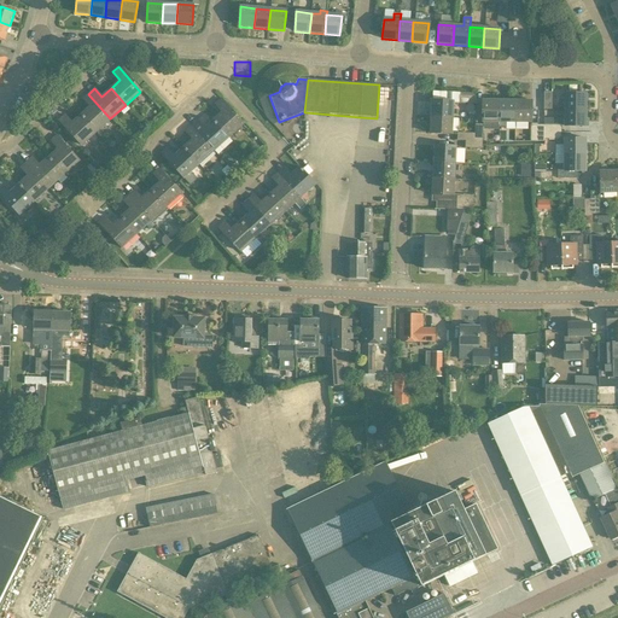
[(564,93),(564,110),(587,110),(587,93),(564,93)]
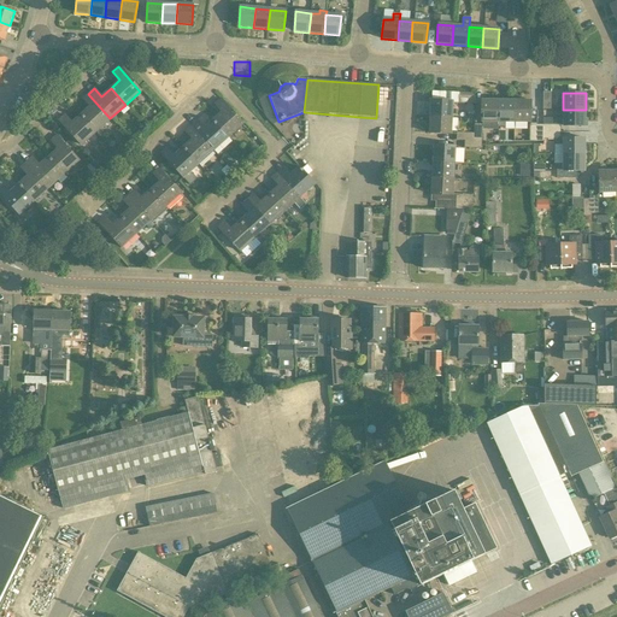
[(89,107),(81,116),(95,131),(110,118),(88,94),(82,99),(89,107)]
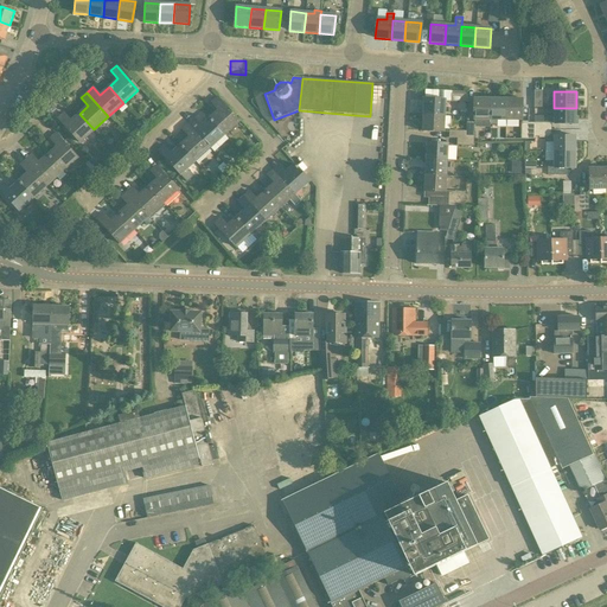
[(217,110),(209,119),(223,135),(238,122),(216,97),(210,103),(217,110)]
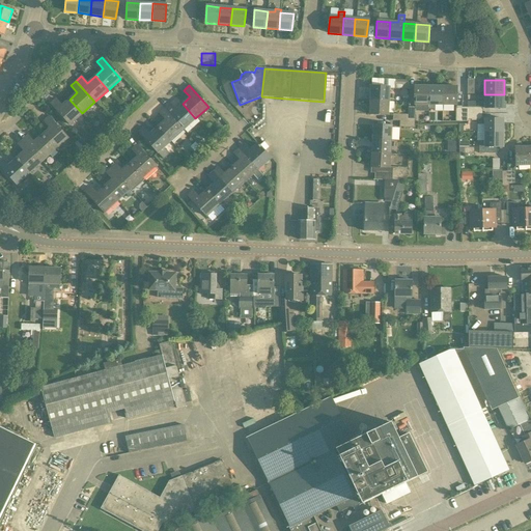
[(370,86),(370,101),(389,102),(389,87),(370,86)]
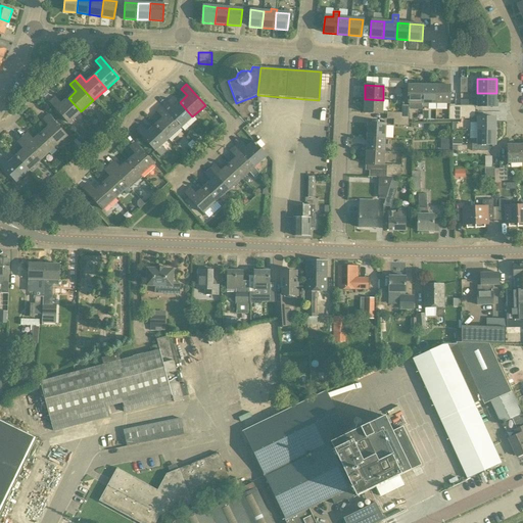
[(409,103),(409,105),(409,109),(422,109),(422,107),(422,85),(408,85),(408,103),(409,103)]
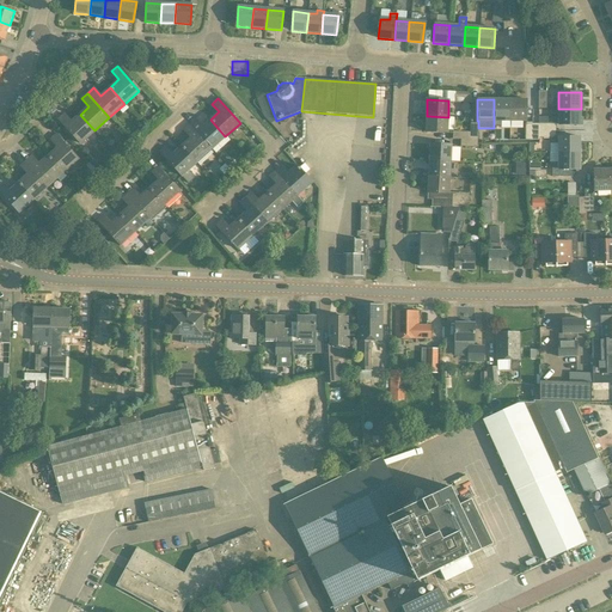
[(501,121),(510,121),(510,99),(494,99),(494,126),(501,126),(501,121)]
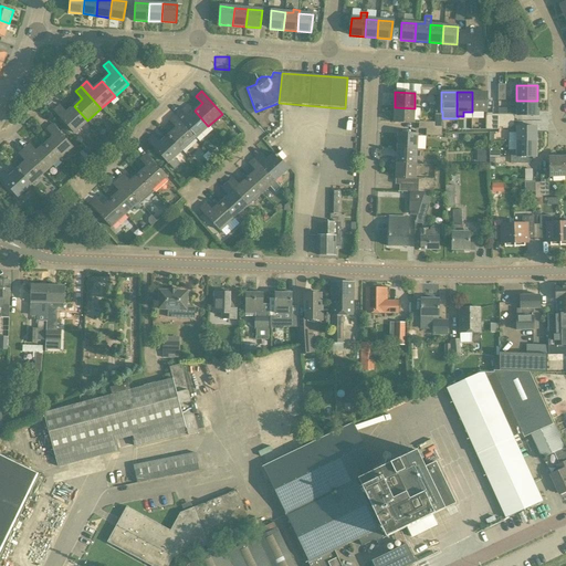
[(486,93),(472,92),(472,112),(486,112),(486,93)]
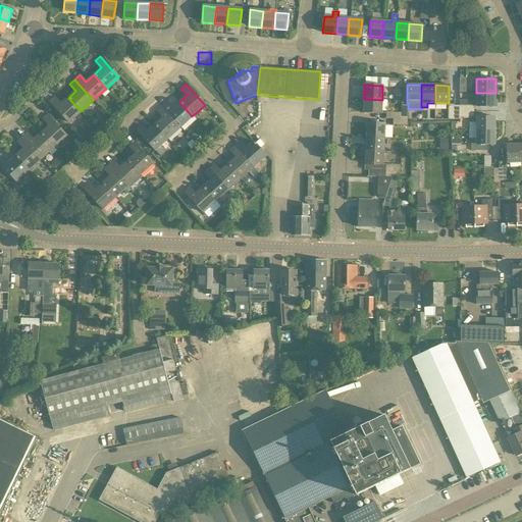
[(496,107),(496,93),(476,93),(476,100),(460,100),(460,106),(461,106),(461,112),(474,112),(474,107),(496,107)]
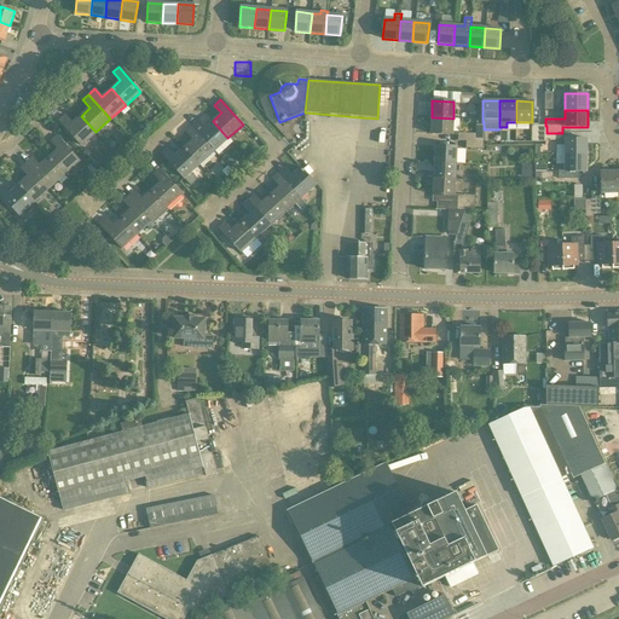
[(81,145),(96,132),(81,116),(73,125),(64,116),(59,121),(81,145)]
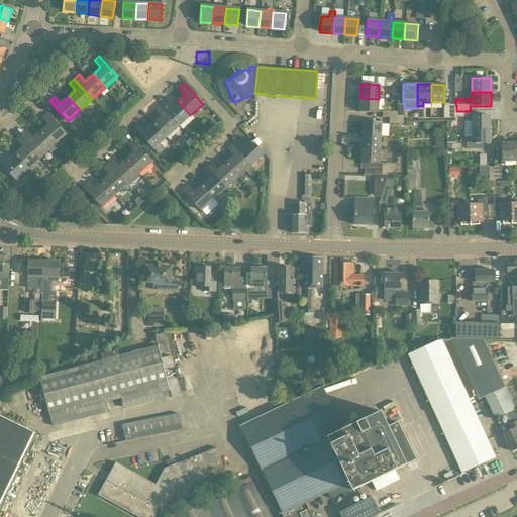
[(378,112),(379,99),(360,98),(359,111),(378,112)]
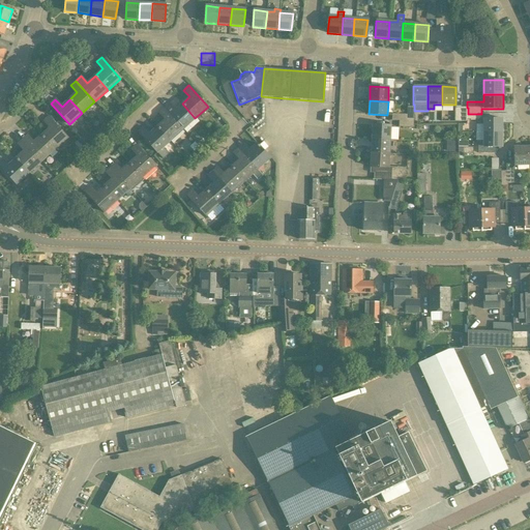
[(182,129),(195,118),(182,104),(175,111),(168,104),(163,109),(182,129)]
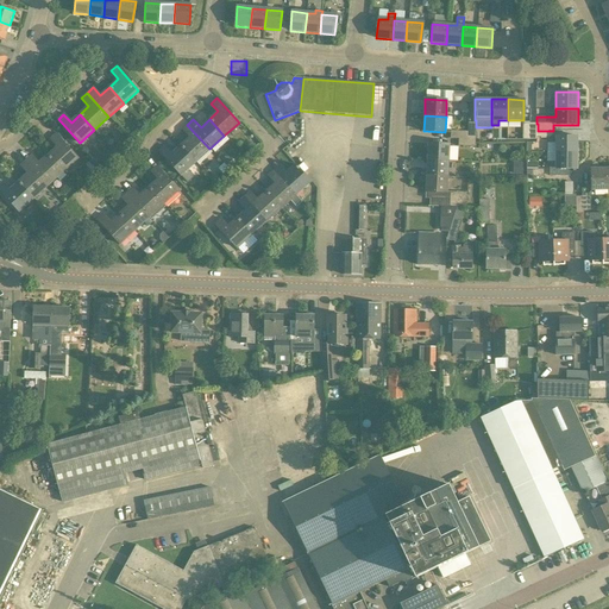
[(195,162),(209,149),(187,125),(182,130),(189,138),(180,146),(195,162)]
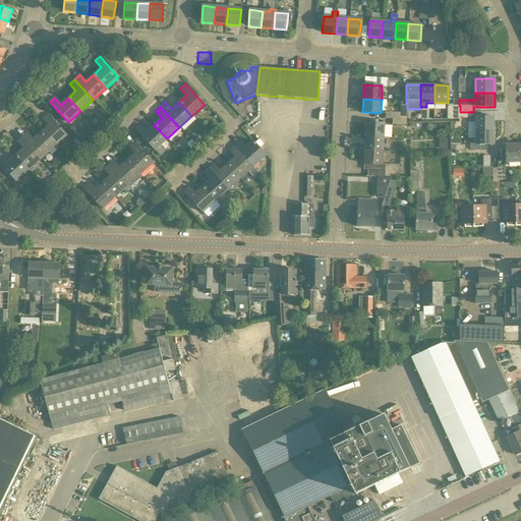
[(475,117),(473,117),(473,112),(460,112),(460,117),(469,117),(469,122),(475,122),(475,130),(494,130),(494,117),(475,117)]
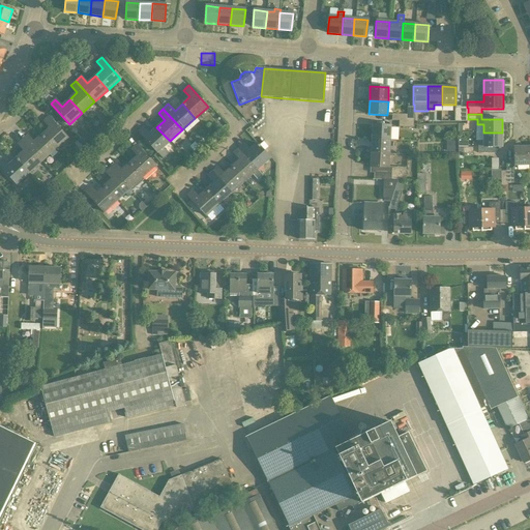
[(50,128),(41,136),(54,150),(67,138),(49,117),(43,121),(50,128)]
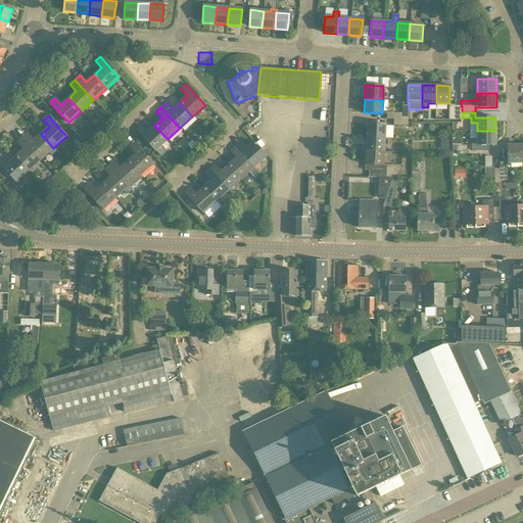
[(367,123),(367,137),(385,138),(385,124),(367,123)]
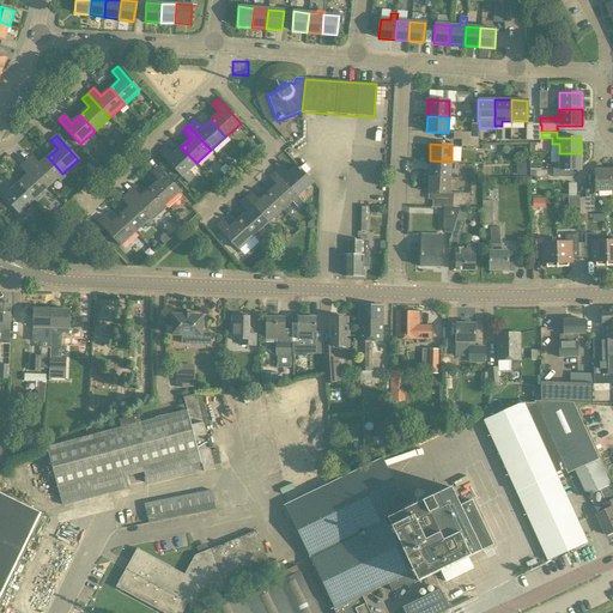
[(195,176),(189,170),(196,163),(181,147),(173,155),(165,147),(159,152),(181,177),(182,176),(189,184),(195,180),(195,176)]
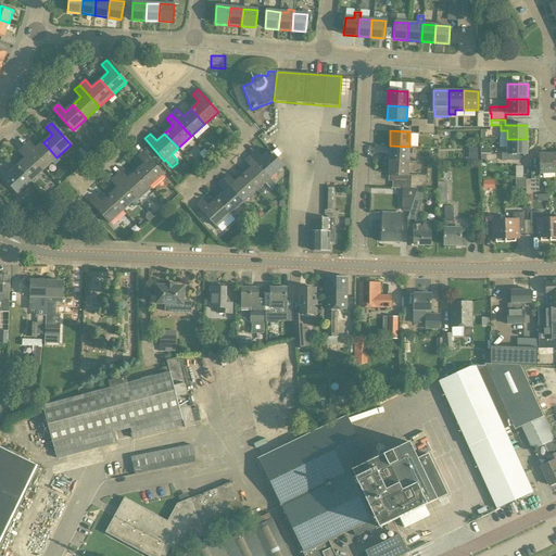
[(520,161),(520,154),(527,154),(527,139),(507,139),(507,148),(502,148),(502,161),(520,161)]
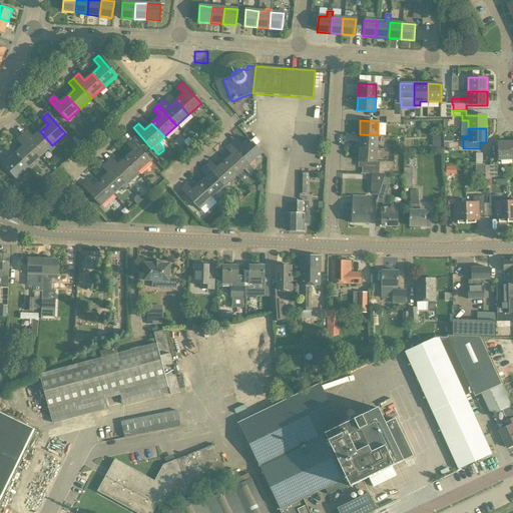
[(26,131),(22,136),(40,156),(52,145),(40,131),(32,138),(26,131)]
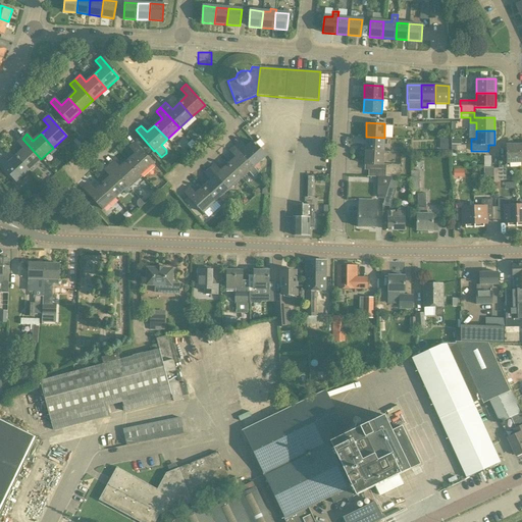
[(383,151),(384,138),(366,137),(365,150),(383,151)]
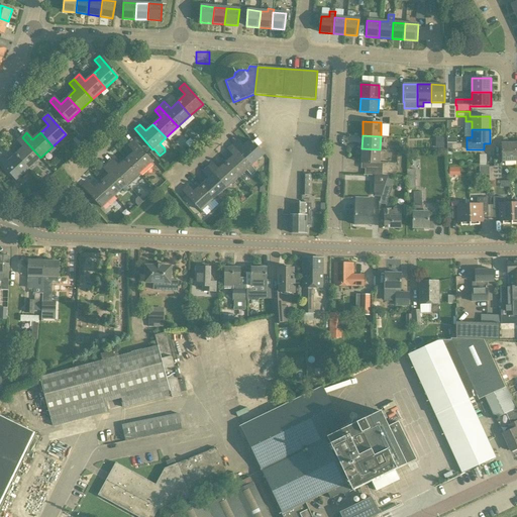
[(27,170),(40,158),(22,137),(17,141),(23,148),(15,156),(27,170)]
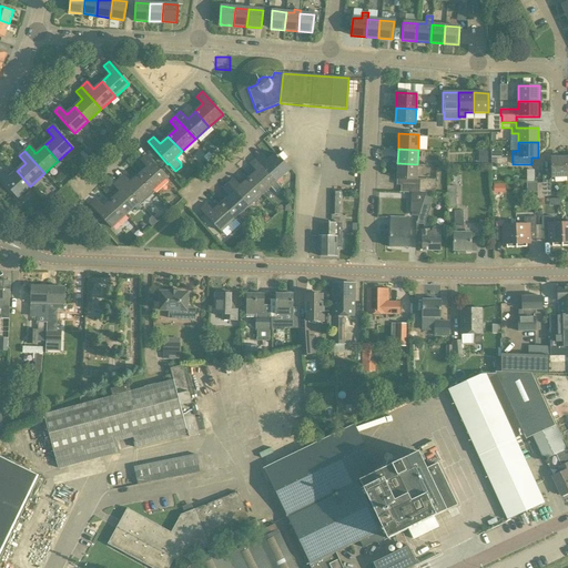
[(261,155),(255,160),(282,189),(276,182),(290,170),(276,154),(267,162),(261,155)]
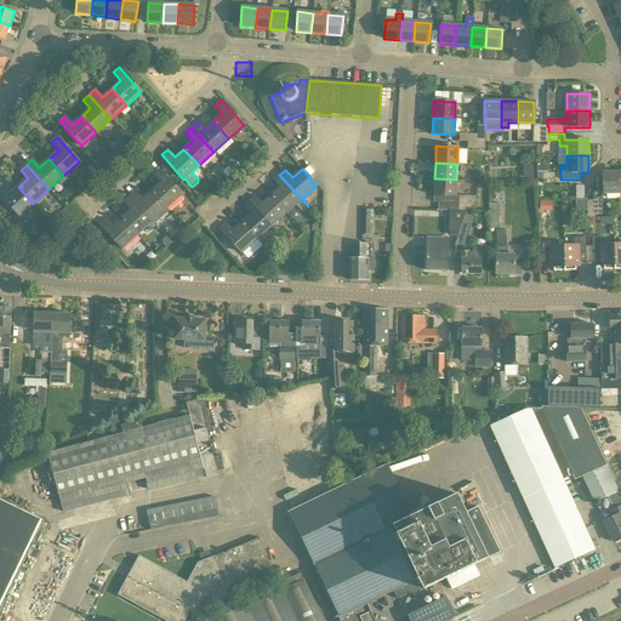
[(160,183),(152,192),(166,209),(181,194),(159,170),(153,175),(160,183)]
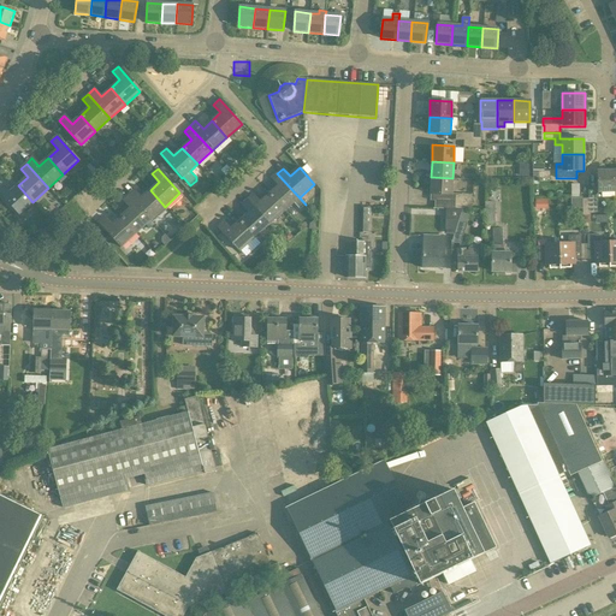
[(598,193),(615,193),(614,171),(598,171),(598,193)]
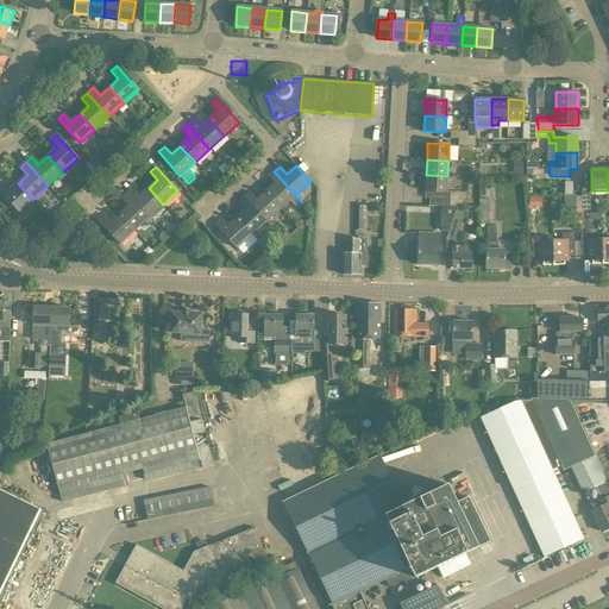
[(259,171),(253,176),(258,182),(264,177),(259,171)]
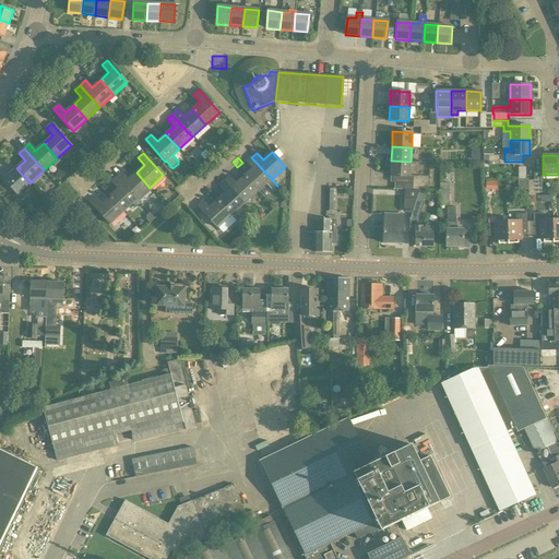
[(258,191),(266,183),(272,190),(277,186),(251,157),(246,162),(252,169),(244,177),(258,191)]
